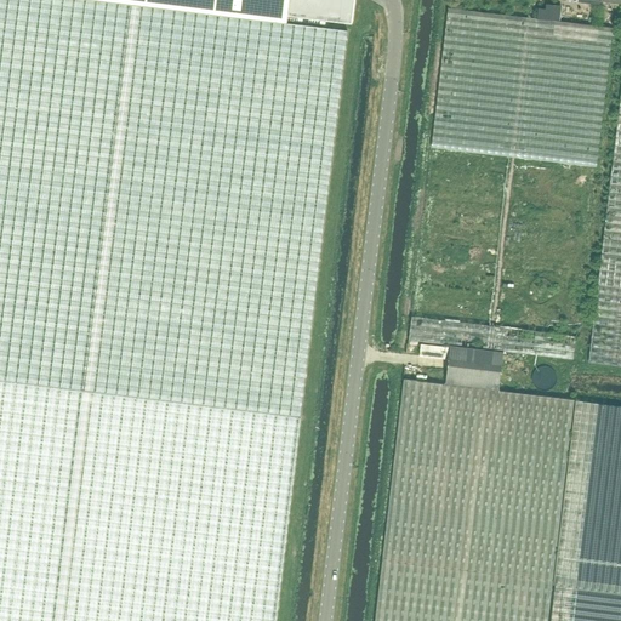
[(0,0),(0,620),(274,620),(347,30),(286,23),(95,0),(0,0)]
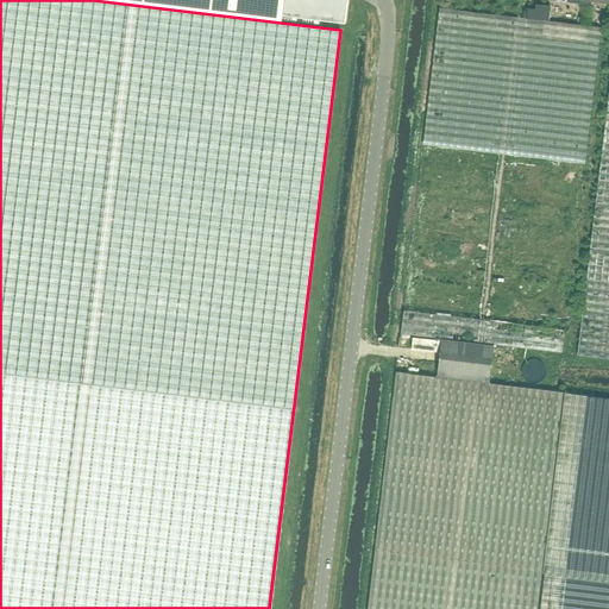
[(93,0),(281,23),(282,16),(309,19),(345,24),(346,0),(93,0)]
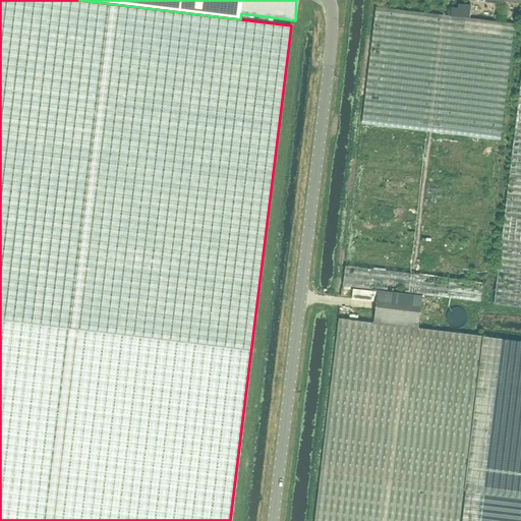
[(463,17),(464,5),(458,4),(457,9),(452,8),(451,16),(463,17)]
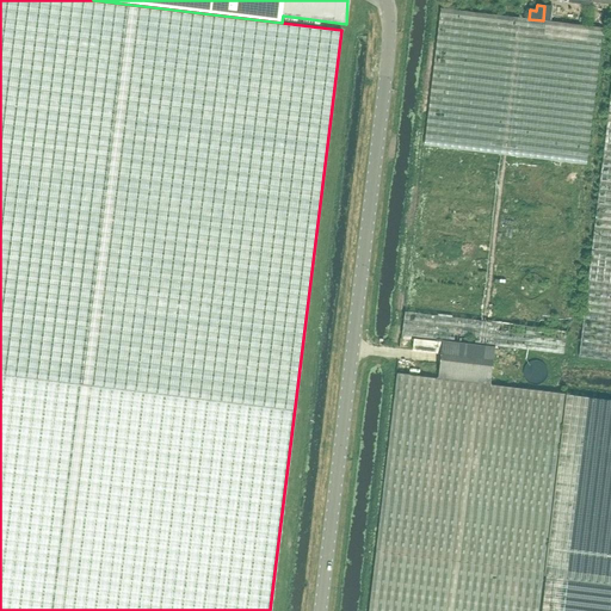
[(610,90),(597,211),(578,356),(610,359),(610,90)]
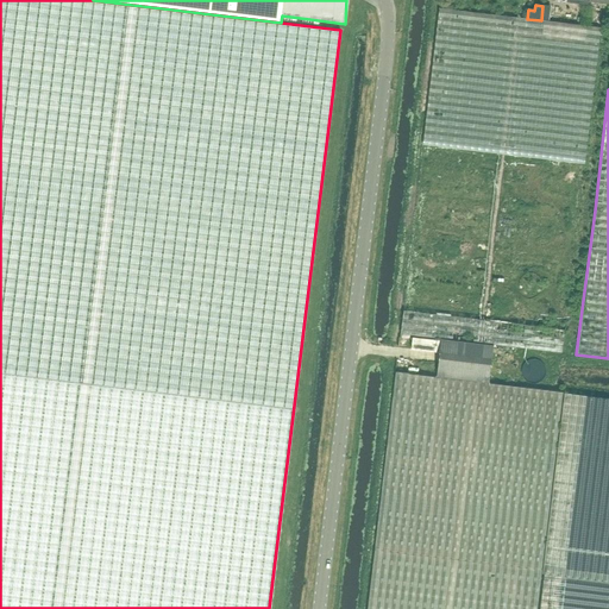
[(441,338),(494,344),(562,352),(565,328),(403,309),(402,318),(401,333),(441,338)]
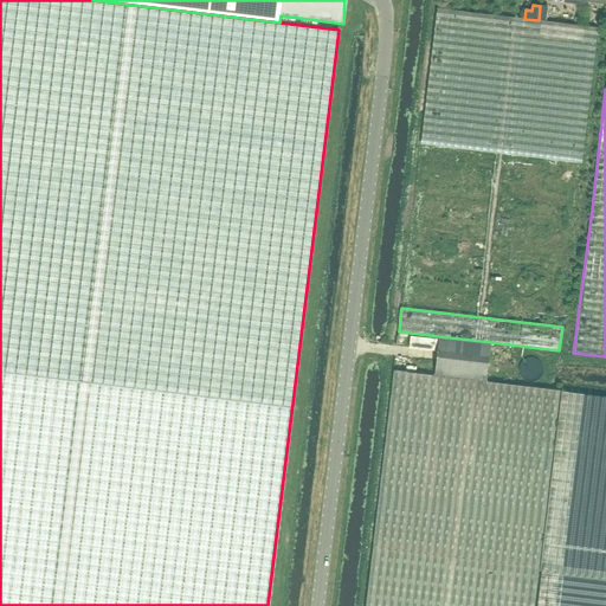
[(438,350),(439,339),(411,335),(410,347),(438,350)]
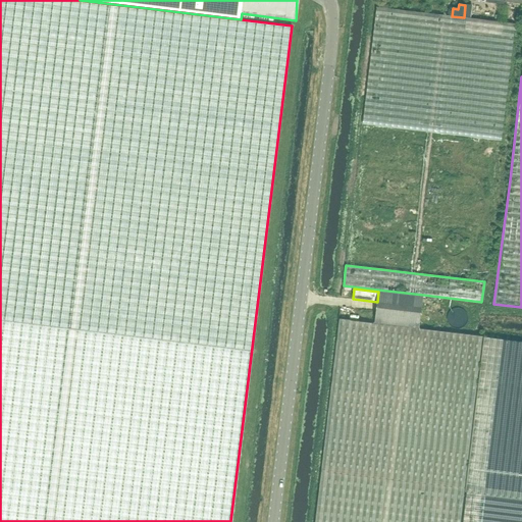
[(423,295),(378,290),(378,292),(377,302),(374,322),(419,327),(423,295)]
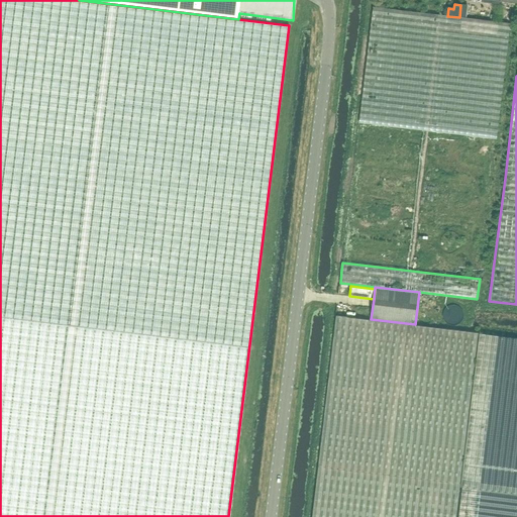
[(455,516),(460,483),(478,332),(336,316),(318,467),(312,516),(455,516)]
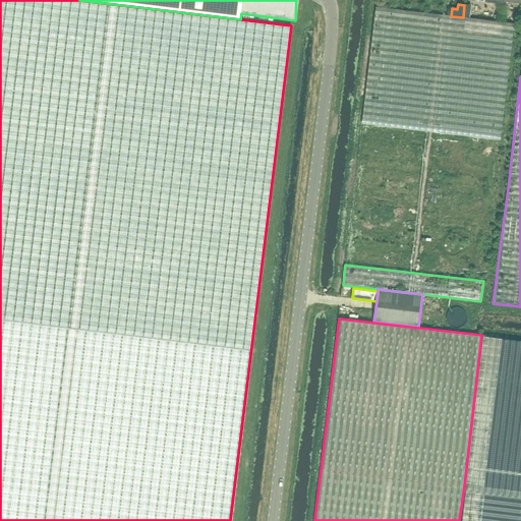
[(520,520),(520,340),(482,336),(461,519),(463,519),(462,520),(520,520)]
